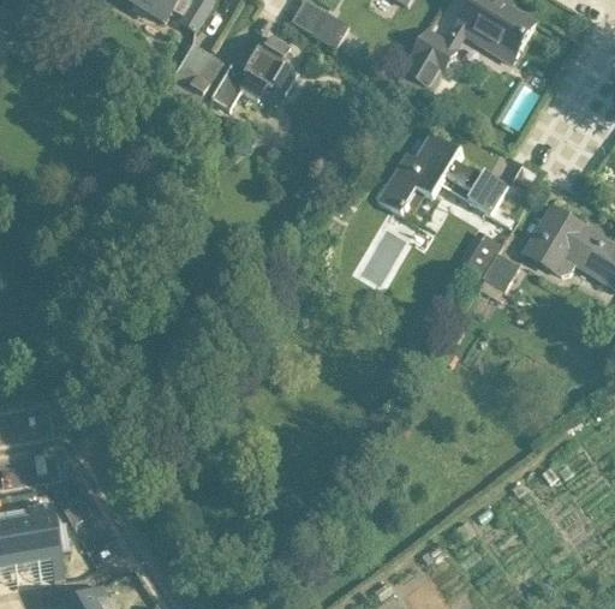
[(132,0),(167,21),(174,7),(186,15),(183,21),(196,29),(213,1),(210,0),(195,0),(192,4),(187,0),(132,0)]
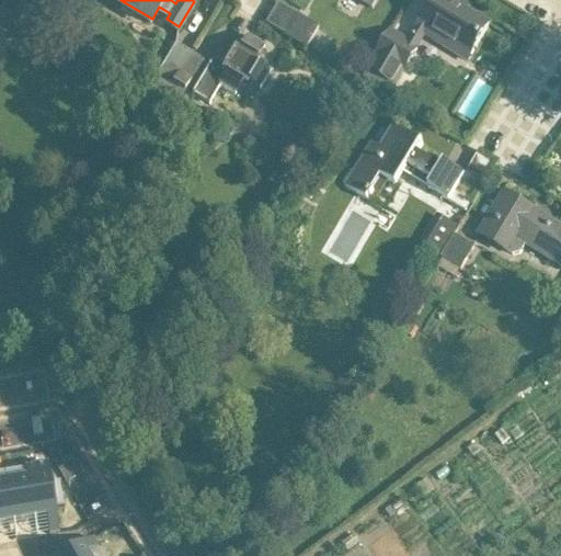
[(455,41),(450,47),(468,57),(490,21),(455,0),(432,0),(421,20),(431,26),(455,41)]
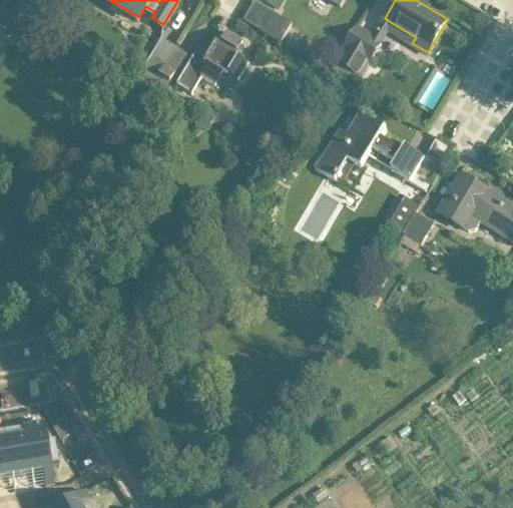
[(271,9),(259,27),(280,40),(291,21),(271,9)]
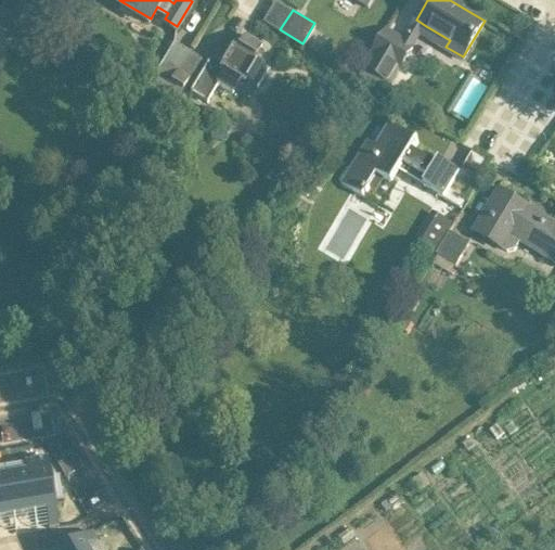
[(414,43),(404,38),(387,27),(364,64),(383,75),(392,60),(401,65),(414,43)]
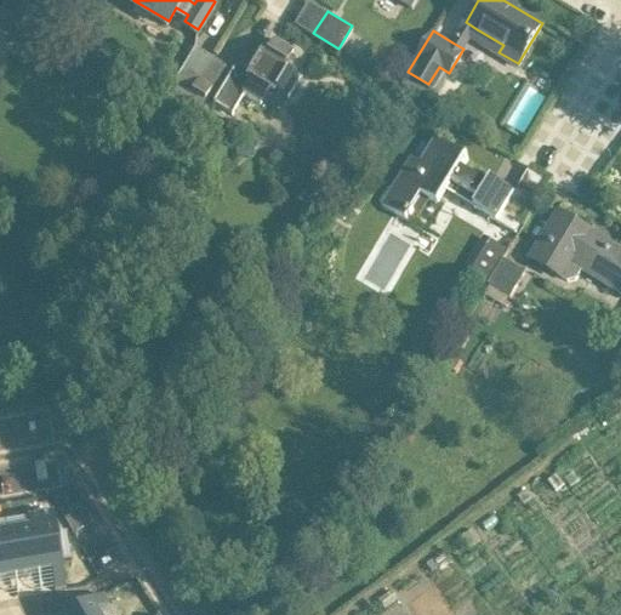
[(288,95),(298,77),(286,68),(289,64),(284,61),(292,49),(273,36),(266,50),(261,47),(258,51),(245,44),(211,100),(232,112),(244,92),(260,102),(268,89),(272,91),(274,86),(288,95)]
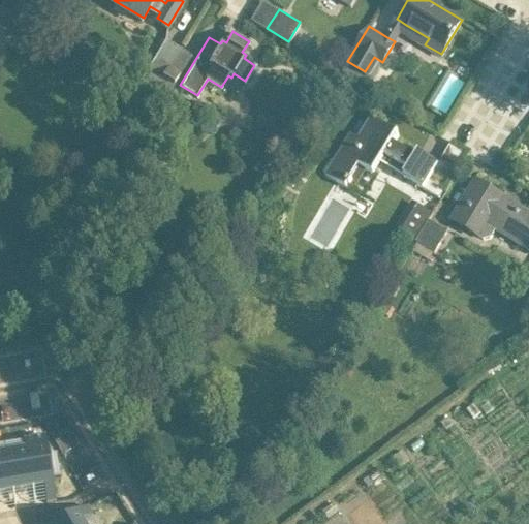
[(143,76),(154,84),(179,44),(167,37),(143,76)]
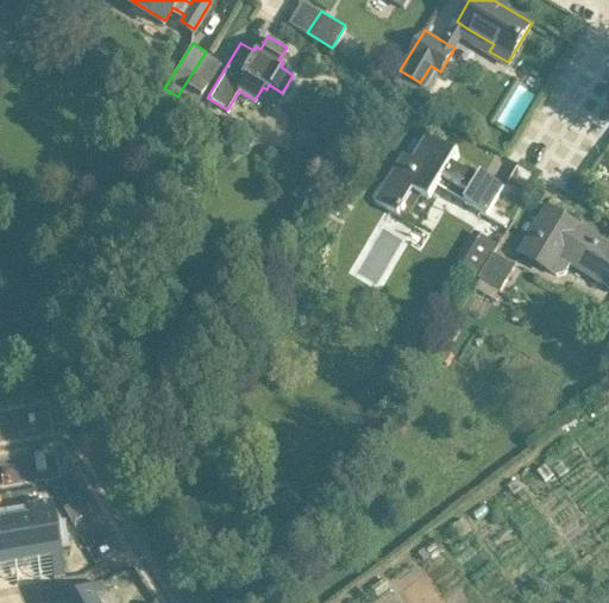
[(192,106),(200,92),(220,60),(206,51),(177,96),(192,106)]
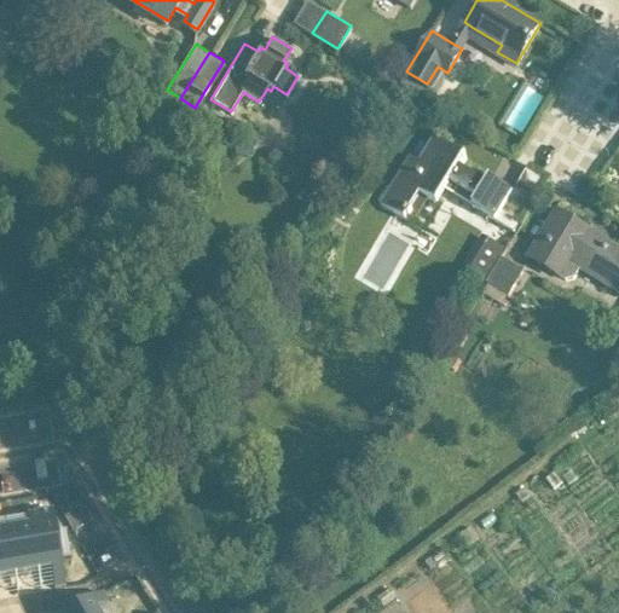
[(496,218),(513,190),(490,175),(486,181),(461,165),(467,155),(434,136),(420,160),(411,155),(382,201),(406,215),(422,191),(437,200),(450,178),(480,196),(474,204),(496,218)]
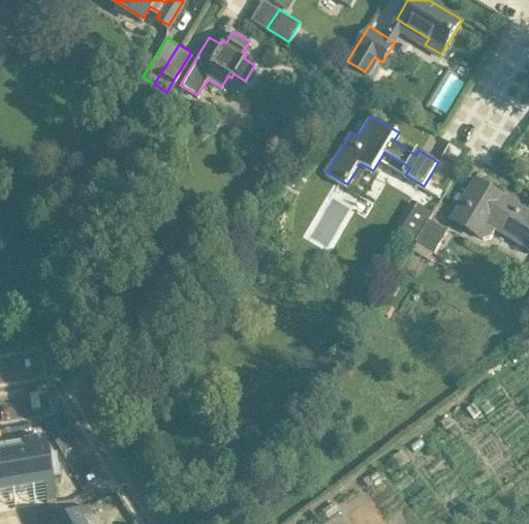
[(528,244),(528,211),(520,206),(518,209),(499,197),(501,194),(476,179),(454,217),(478,233),(484,236),(492,234),(497,224),(528,244)]
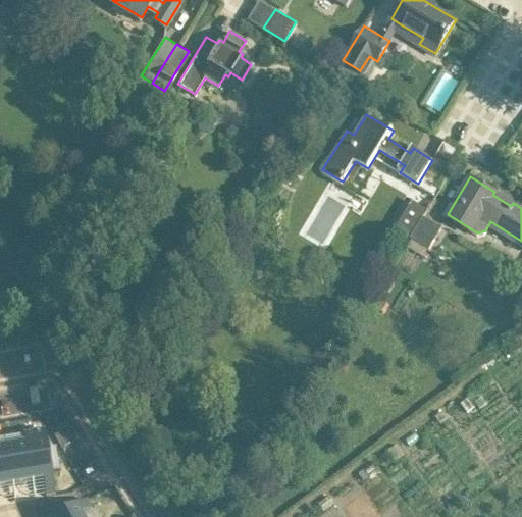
[(412,233),(422,216),(427,208),(407,196),(392,220),(412,233)]
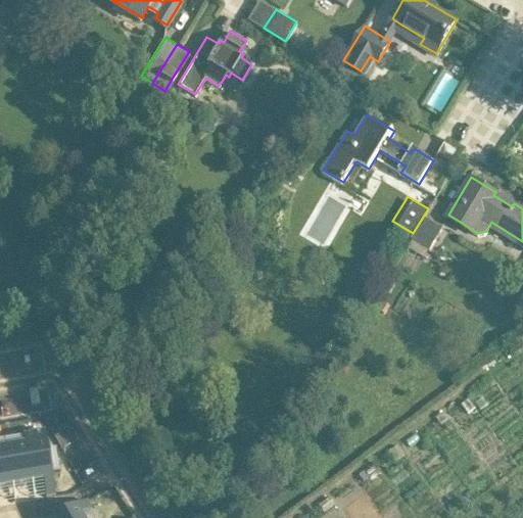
[(423,217),(413,233),(411,236),(428,246),(440,227),(423,217)]
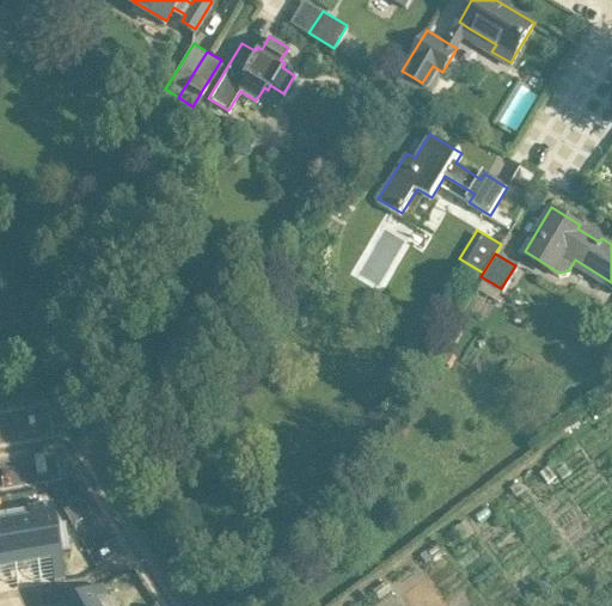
[(51,503),(26,507),(28,518),(29,518),(37,563),(50,561),(53,579),(63,577),(60,551),(69,549),(69,548),(68,548),(63,524),(65,524),(65,522),(55,524),(51,503)]
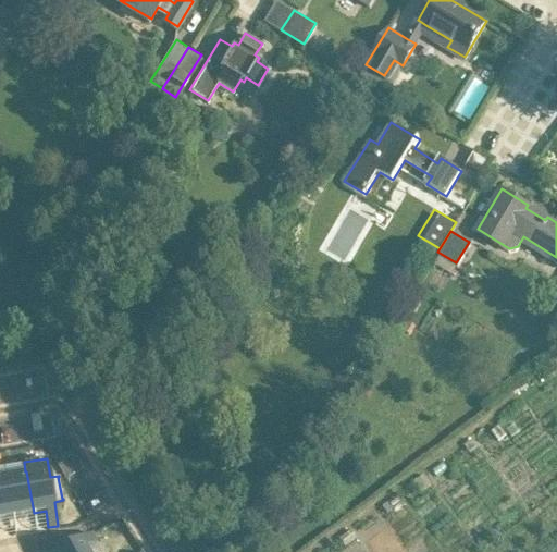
[(25,471),(5,476),(13,516),(34,513),(26,471),(25,471)]
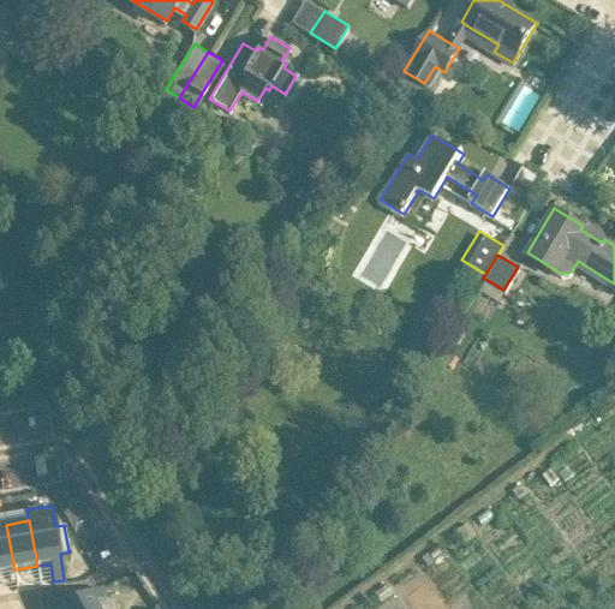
[(0,525),(0,572),(15,569),(6,525),(0,525)]
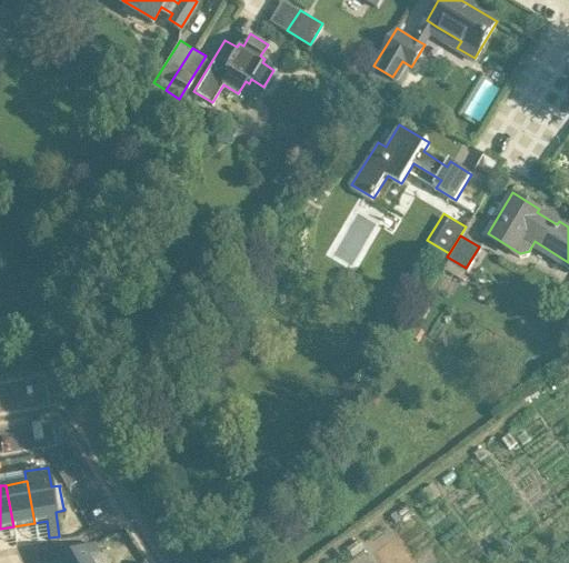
[(93,542),(57,562),(90,562),(88,558),(99,551),(93,542)]
